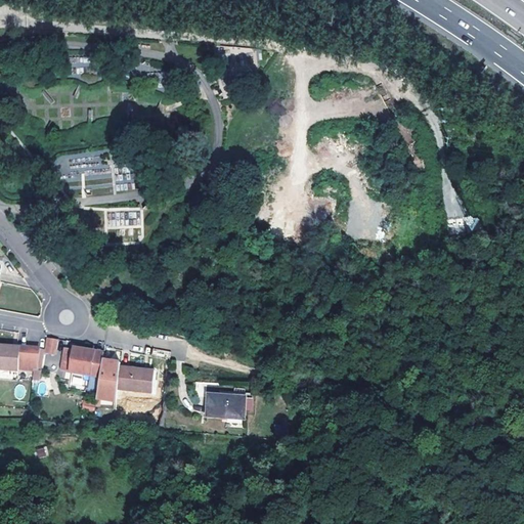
[(70,58),(71,68),(89,67),(88,56),(70,58)]
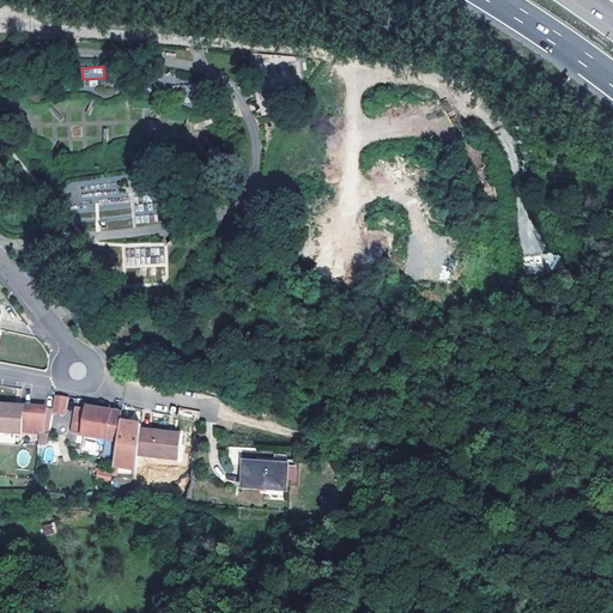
[(539,256),(536,228),(520,229),(521,258),(539,256)]
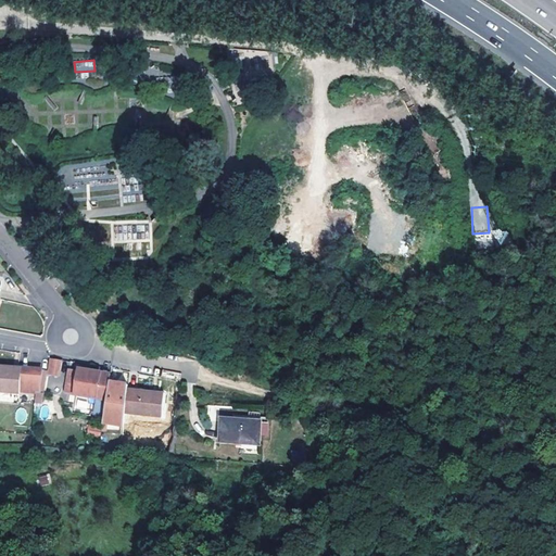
[(111,242),(150,242),(150,220),(111,220),(111,242)]
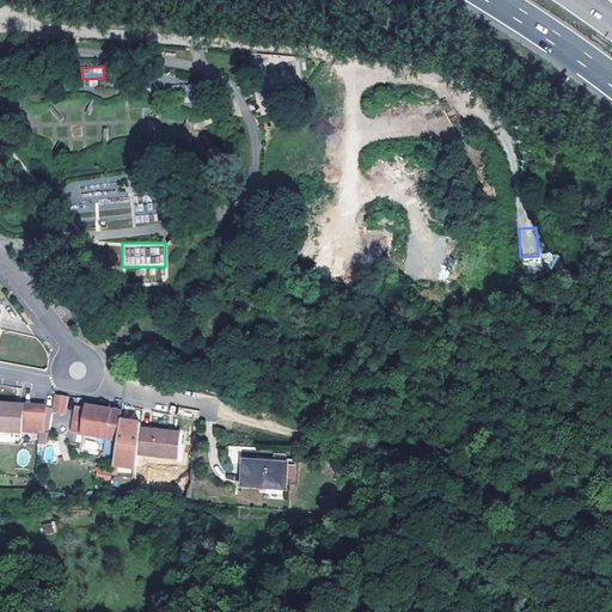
[(165,282),(165,268),(140,268),(140,282),(165,282)]
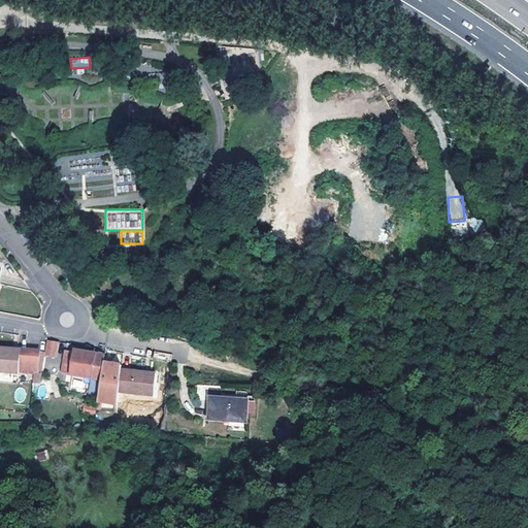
[(56,357),(58,343),(47,342),(45,354),(45,356),(56,357)]
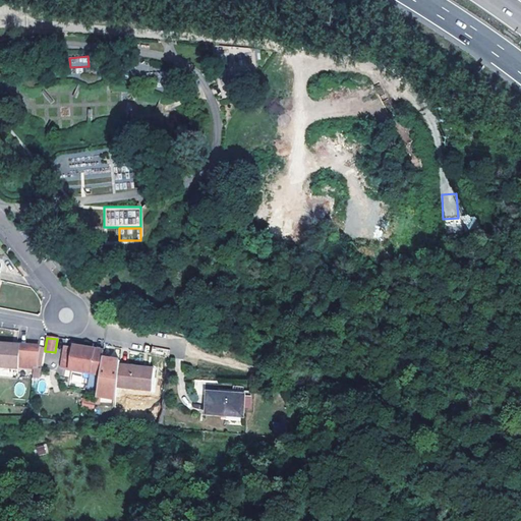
[(19,367),(35,369),(35,380),(41,381),(45,349),(0,344),(0,366),(18,368),(19,367)]
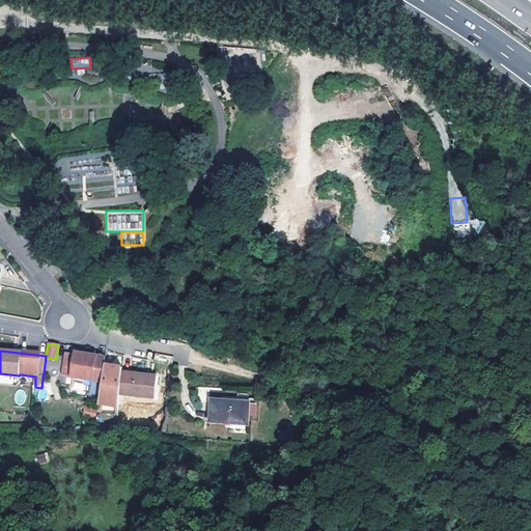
[(102,382),(105,357),(74,353),(71,378),(102,382)]
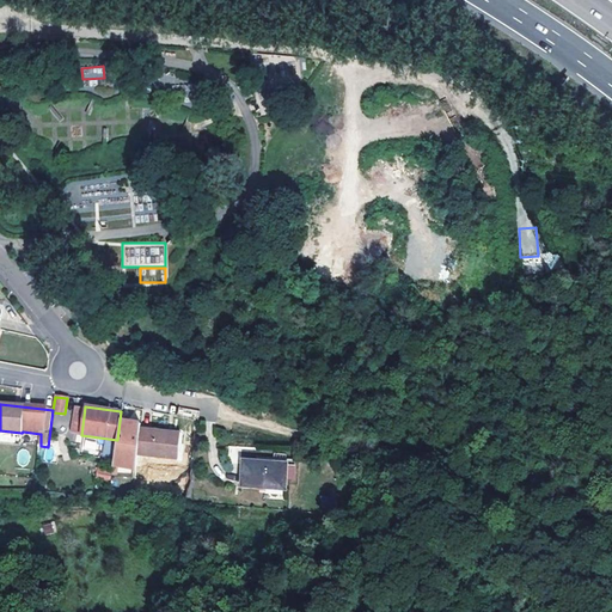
[(140,432),(138,458),(177,460),(179,434),(155,433),(140,432)]
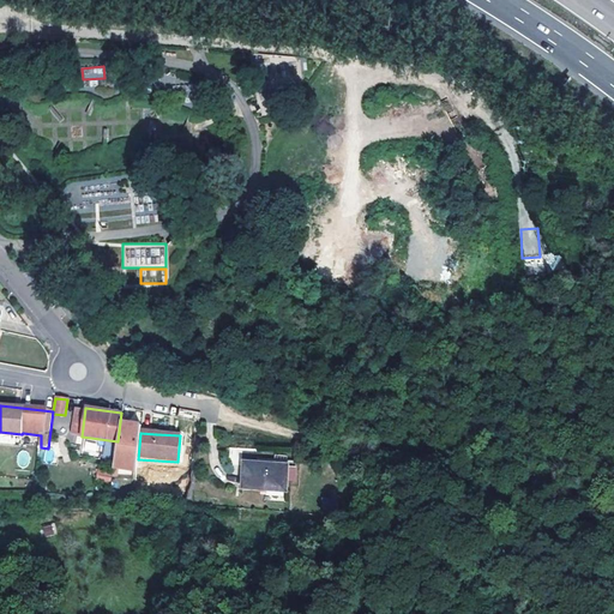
[(289,470),(246,468),(244,494),(288,497),(289,470)]
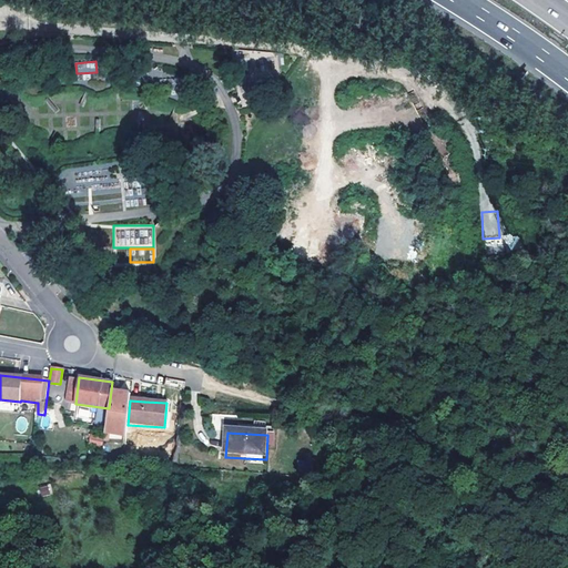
[(90,437),(89,443),(101,446),(102,440),(90,437)]
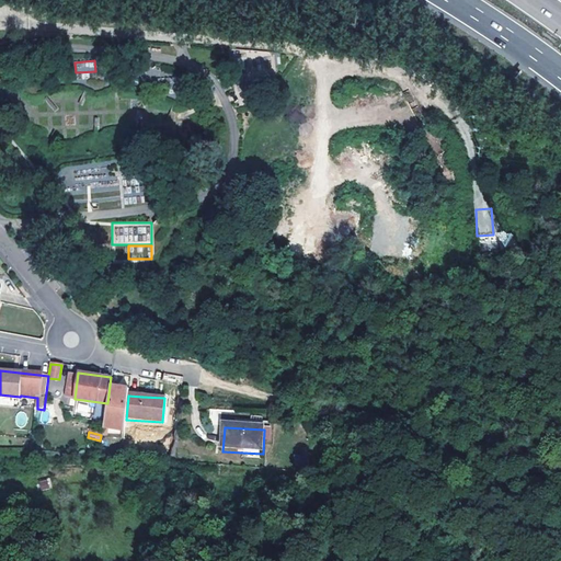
[(42,491),(52,488),(49,478),(38,481),(42,491)]
